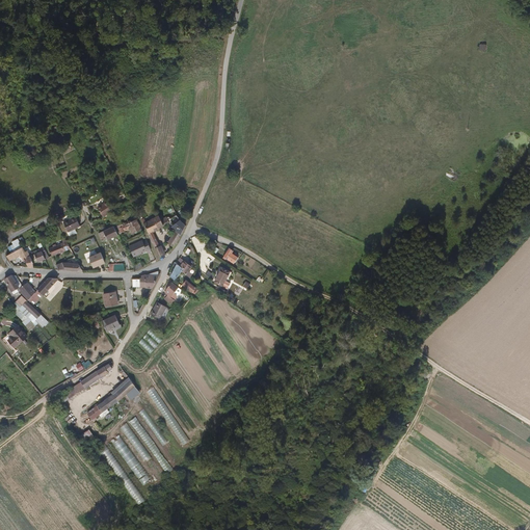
[(231,163),(228,168),(235,171),(237,166),(231,163)]
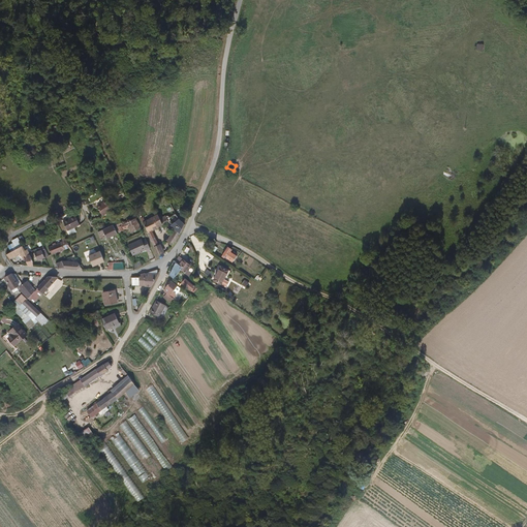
[(125,212),(130,209),(124,195),(119,199),(125,212)]
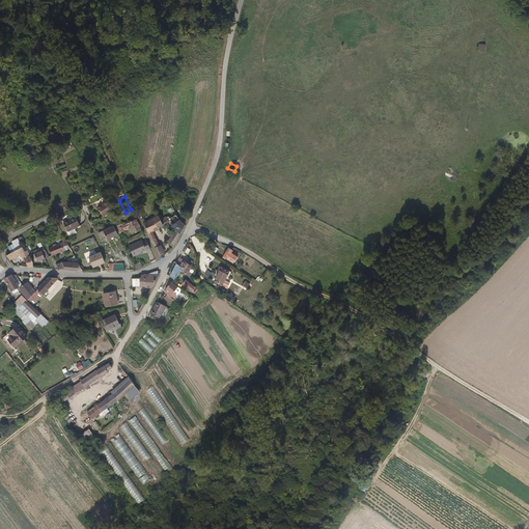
[(95,204),(101,215),(110,210),(105,199),(95,204)]
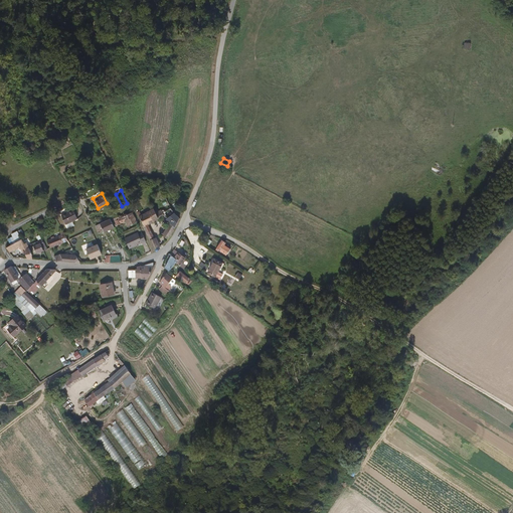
[(157,206),(138,217),(154,250),(159,247),(149,226),(156,222),(153,218),(161,213),(157,206)]
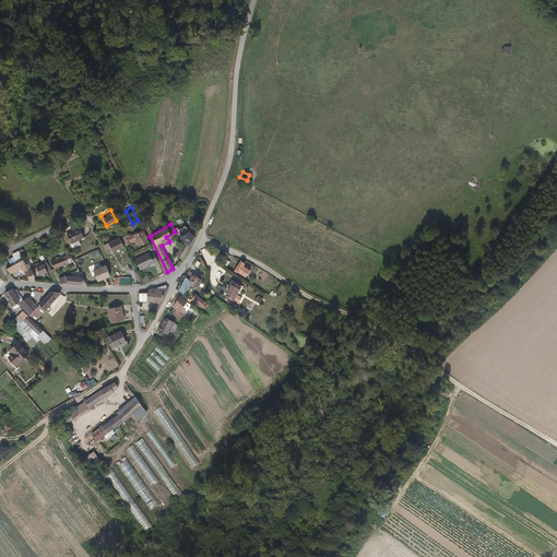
[(78,225),(63,232),(69,243),(82,236),(78,225)]
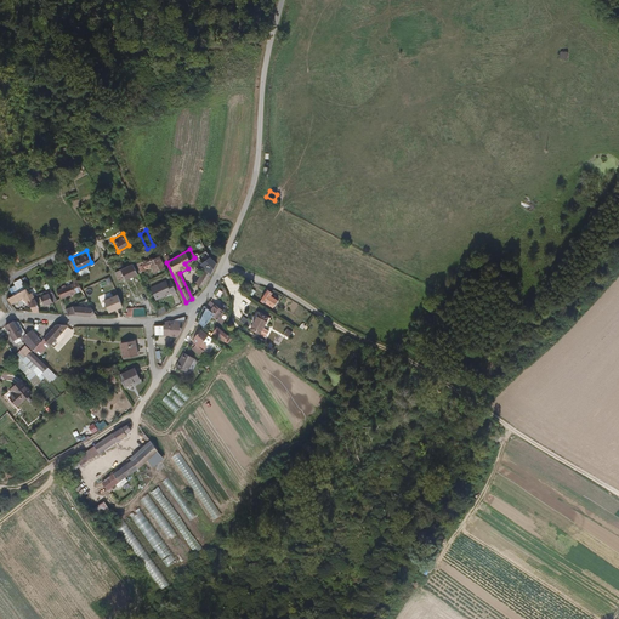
[(154,273),(164,268),(158,256),(154,257),(153,254),(148,256),(151,260),(146,262),(148,267),(151,266),(154,273)]
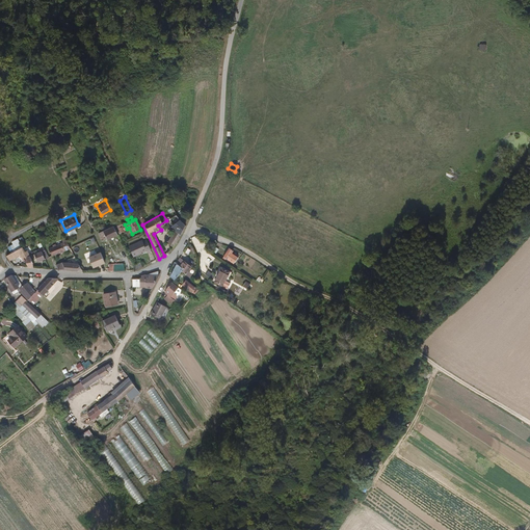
[(181,233),(184,224),(178,218),(173,222),(181,233)]
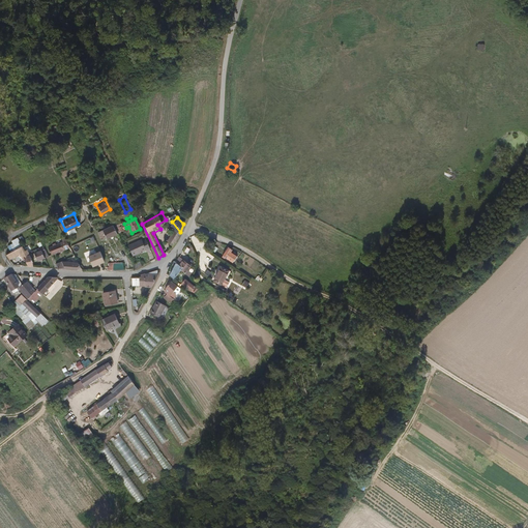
[(111,225),(116,233),(122,231),(117,221),(110,224),(111,225)]
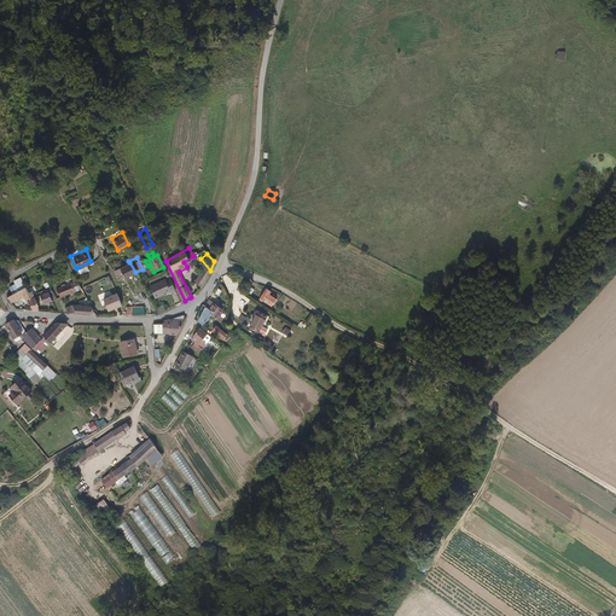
[(112,271),(117,282),(135,272),(129,262),(112,271)]
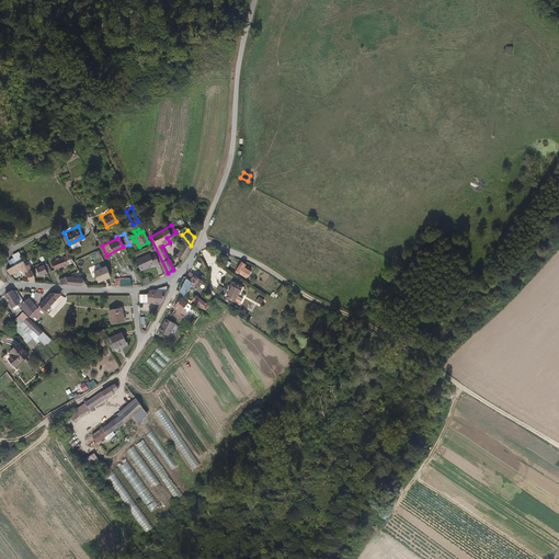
[(101,242),(97,244),(98,247),(102,258),(106,255),(102,246),(101,242)]
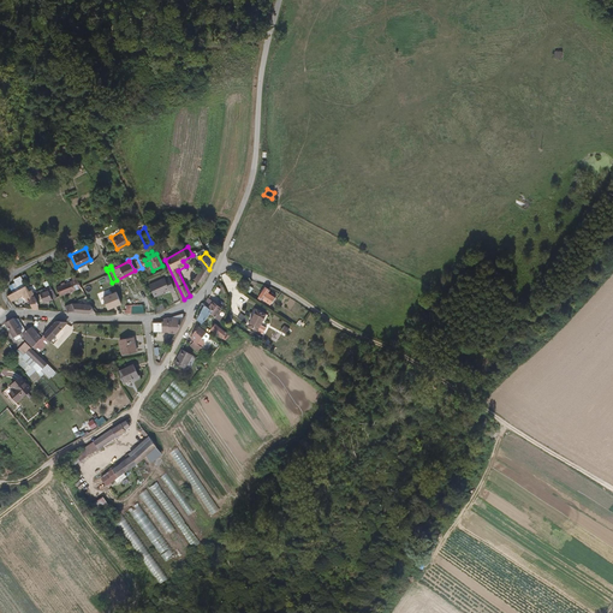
[(61,297),(79,289),(78,284),(75,277),(71,279),(67,280),(66,278),(59,281),(60,284),(55,285),(61,297)]
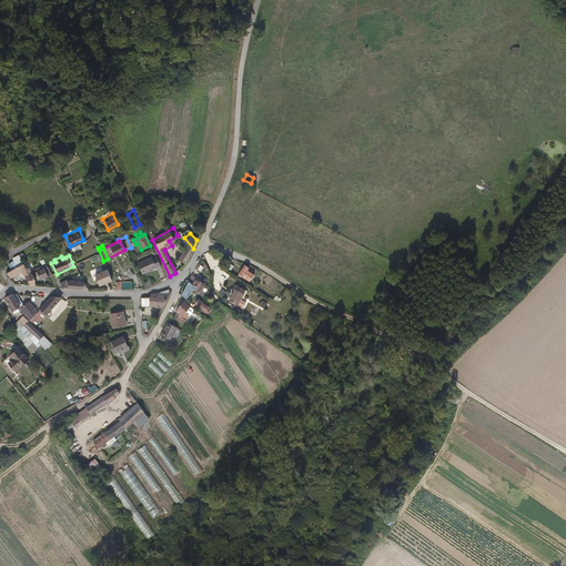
[(40,280),(47,276),(42,268),(46,266),(42,260),(36,263),(39,269),(36,271),(38,275),(40,280)]
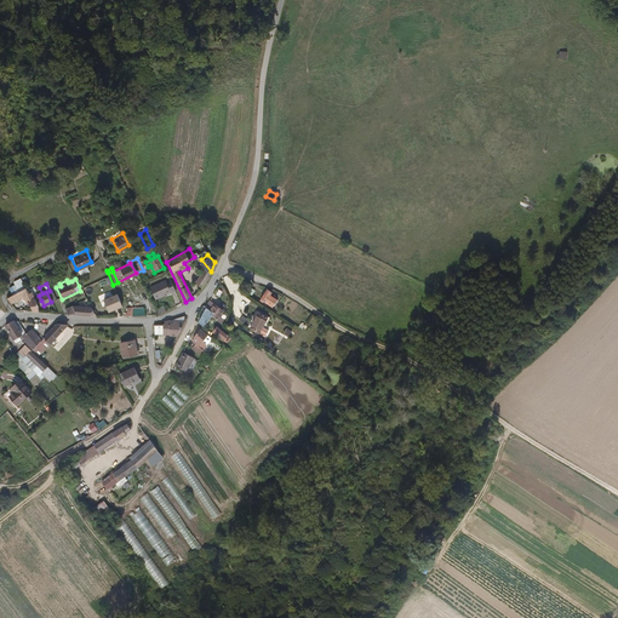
[(24,286),(13,291),(16,298),(18,297),(21,301),(23,301),(27,308),(36,310),(24,286)]
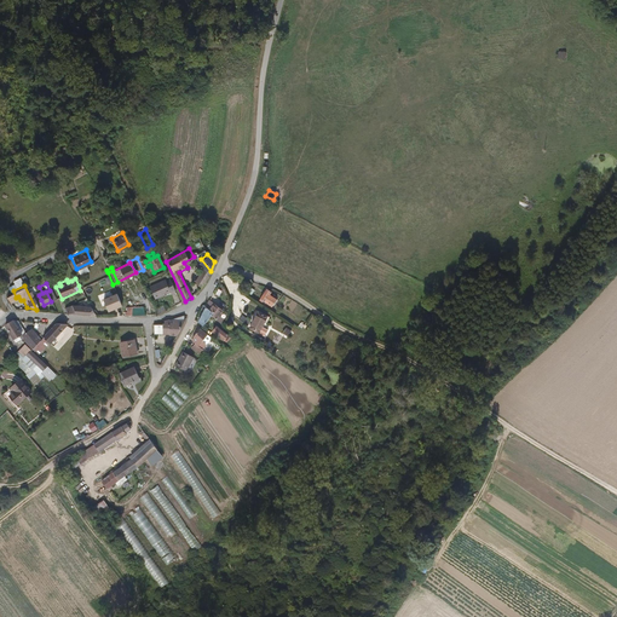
[(267,293),(270,289),(264,286),(257,298),(270,306),(276,298),(267,293)]
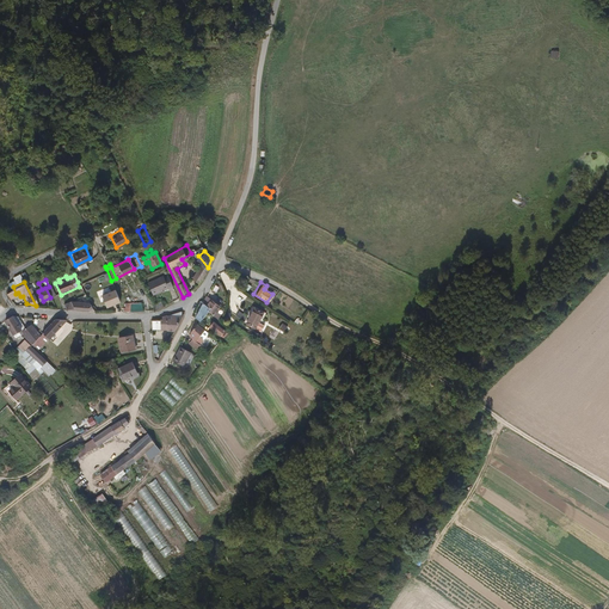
[(114,285),(123,307),(128,307),(120,285),(118,283),(114,285)]
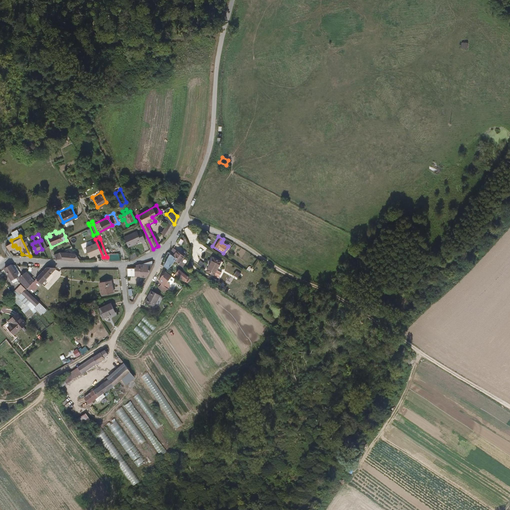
[(134,248),(137,255),(150,251),(143,237),(132,243),(134,248)]
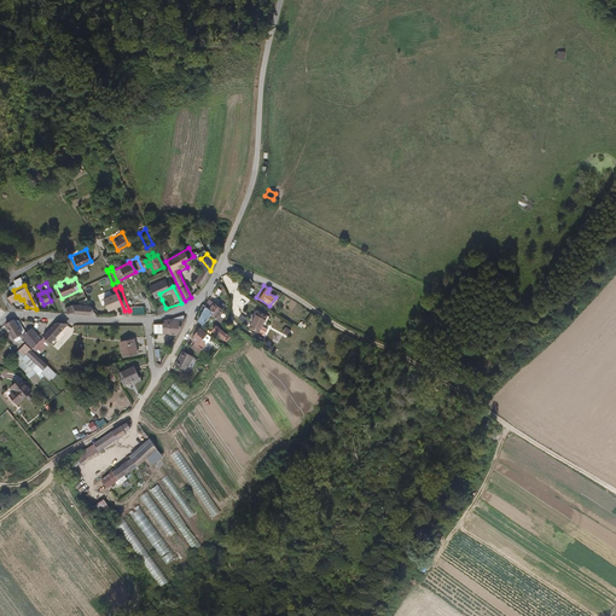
[(121,289),(129,311),(141,309),(140,307),(143,306),(140,298),(138,300),(134,292),(128,295),(125,288),(121,289)]
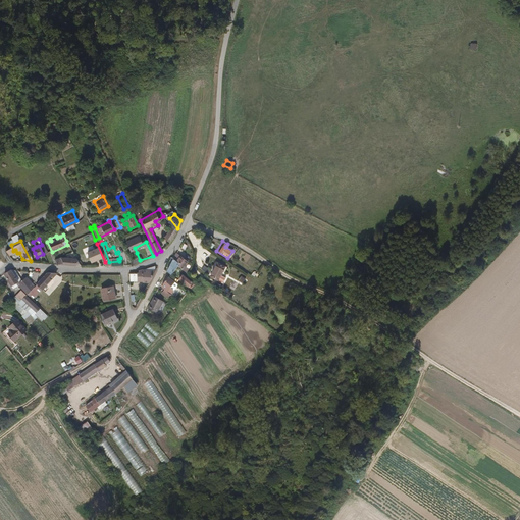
[(11,245),(3,249),(8,253),(13,251),(11,245)]
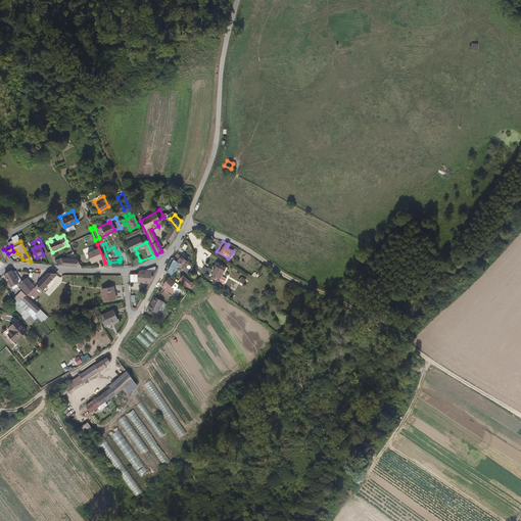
[(244,266),(248,261),(250,258),(246,255),(240,263),(244,266)]
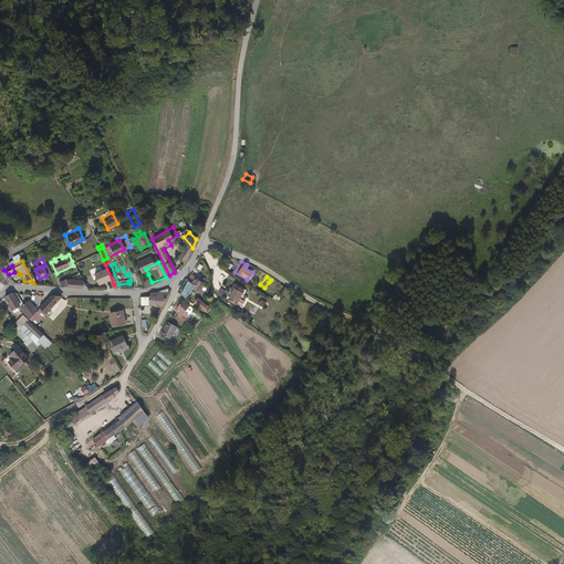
[(194,282),(190,286),(198,293),(199,291),(201,289),(202,289),(204,286),(199,282),(197,284),(194,282)]
